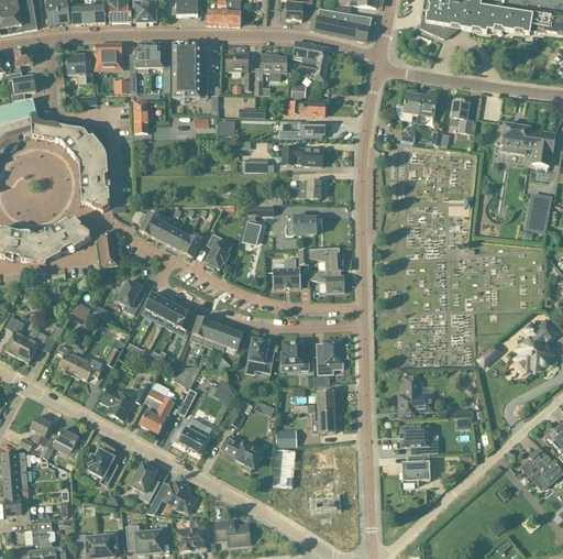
[(0,0),(0,34),(22,30),(37,28),(32,0),(0,0)]
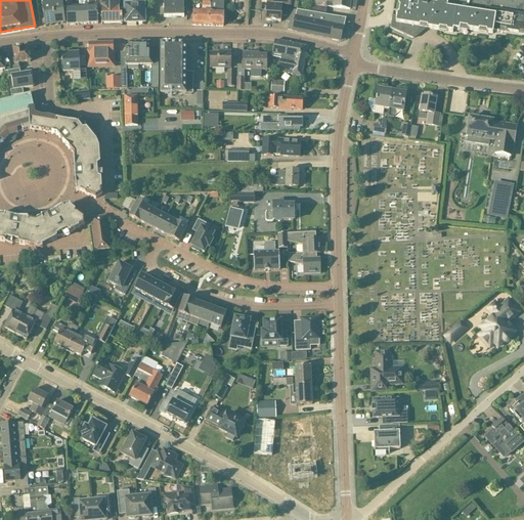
[(42,0),(45,23),(55,22),(52,0),(42,0)]
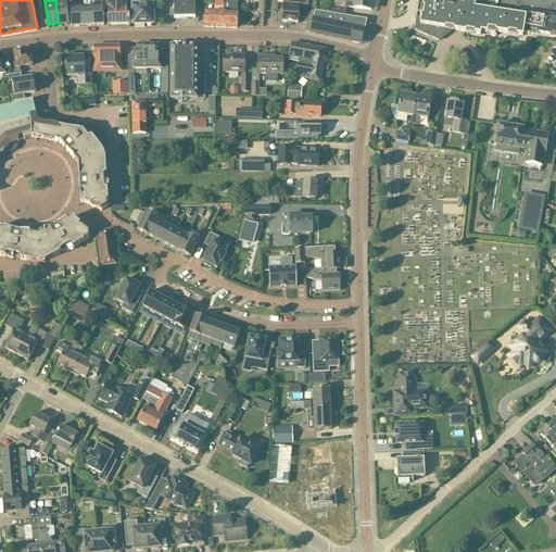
[(67,5),(71,5),(71,24),(81,23),(81,16),(85,15),(84,4),(76,4),(76,0),(55,0),(59,23),(68,21),(67,5)]
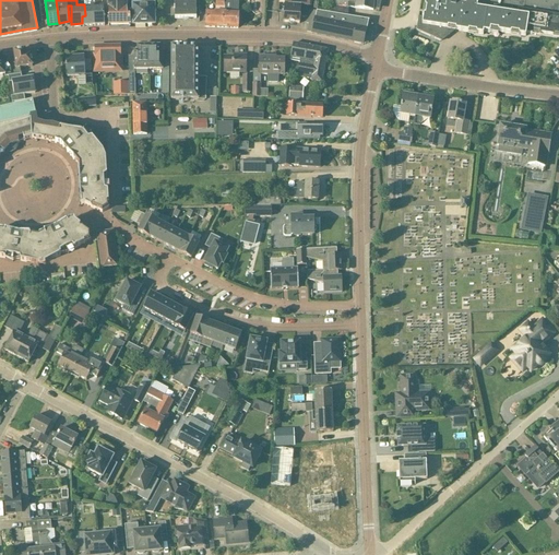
[(140,0),(140,2),(134,2),(134,0),(107,0),(108,4),(108,22),(130,22),(154,21),(154,1),(149,1),(149,0),(140,0)]
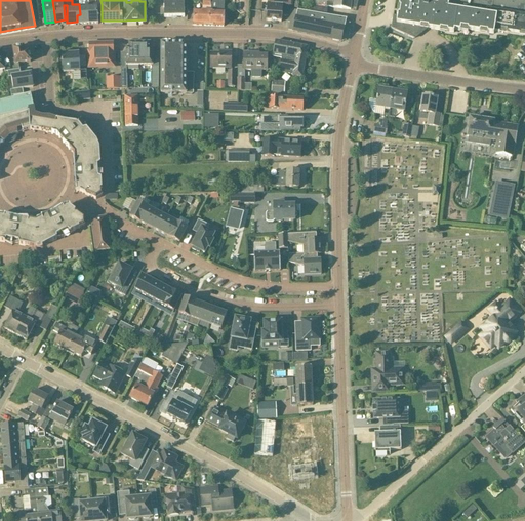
[(163,0),(164,14),(185,14),(184,0),(163,0)]
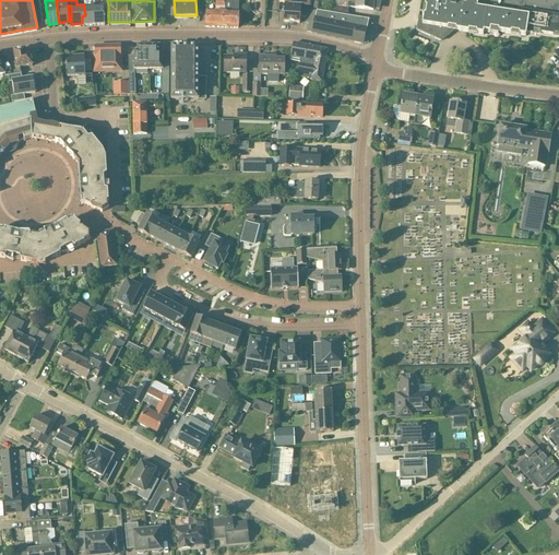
[(215,0),(215,8),(206,8),(205,24),(224,24),(225,0),(215,0)]
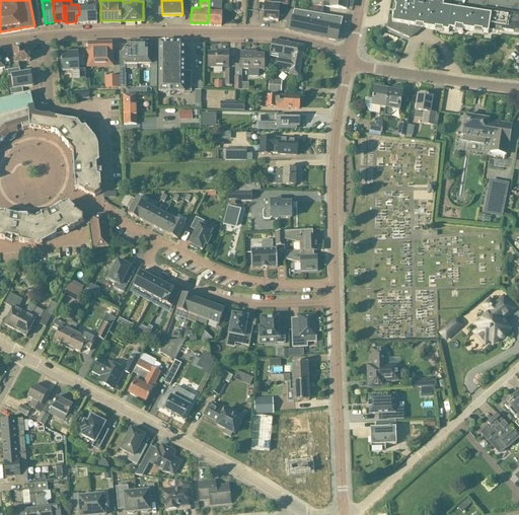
[(209,0),(208,22),(221,23),(221,7),(216,7),(216,0),(209,0)]
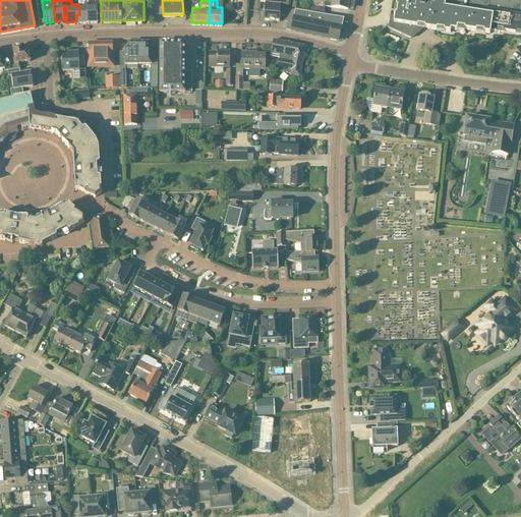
[(265,0),(264,17),(279,18),(280,1),(288,2),(288,0),(265,0)]
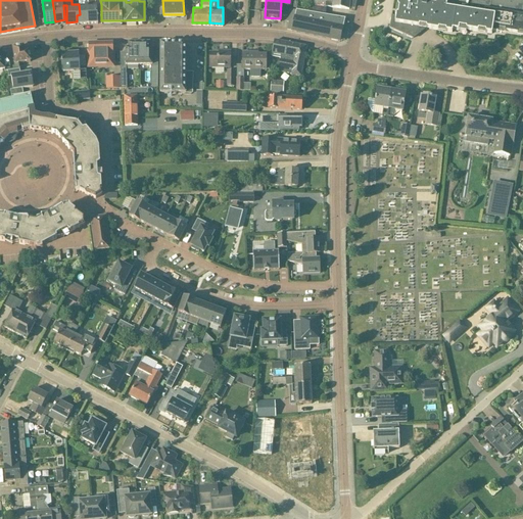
[(310,0),(308,9),(310,9),(325,11),(326,4),(349,6),(349,0),(310,0)]
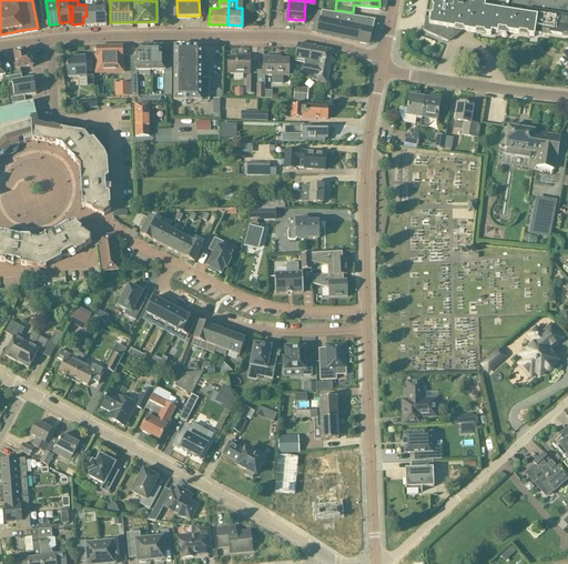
[(432,0),(432,3),(433,4),(432,11),(430,11),(429,14),(425,13),(423,28),(448,39),(454,26),(466,28),(474,29),(476,29),(476,28),(484,29),(484,31),(490,31),(490,29),(497,30),(498,26),(506,27),(506,29),(519,31),(519,29),(527,30),(527,32),(534,33),(534,30),(540,31),(541,28),(548,29),(548,30),(561,32),(561,31),(567,31),(567,0),(432,0)]
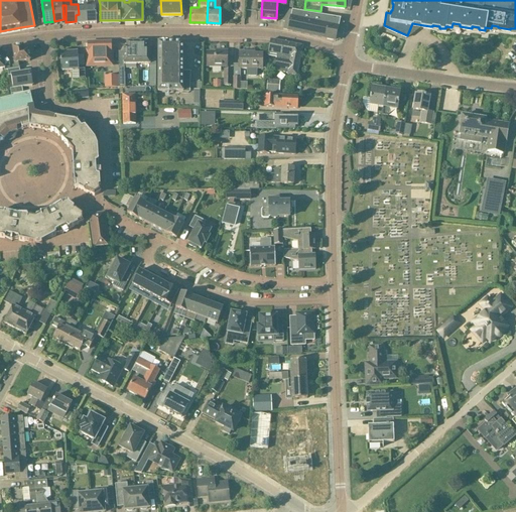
[(96,3),(78,4),(79,14),(76,15),(76,21),(97,20),(96,3)]
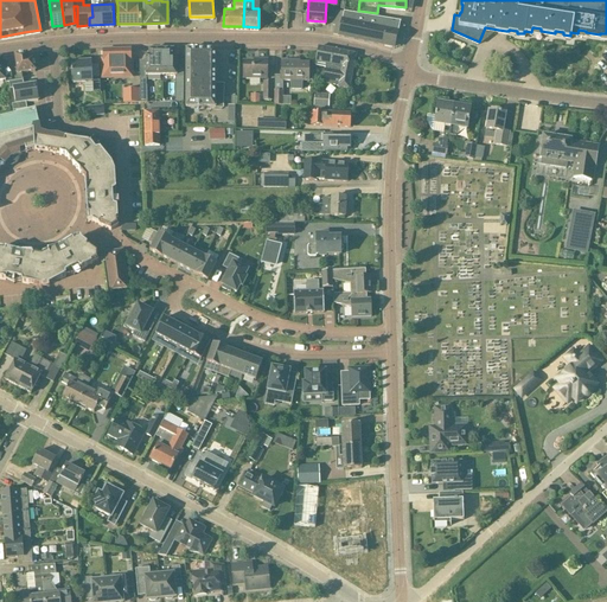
[(401,18),(359,11),(358,11),(344,8),(344,10),(336,7),(333,20),(340,21),(338,32),(395,44),(398,27),(401,18)]
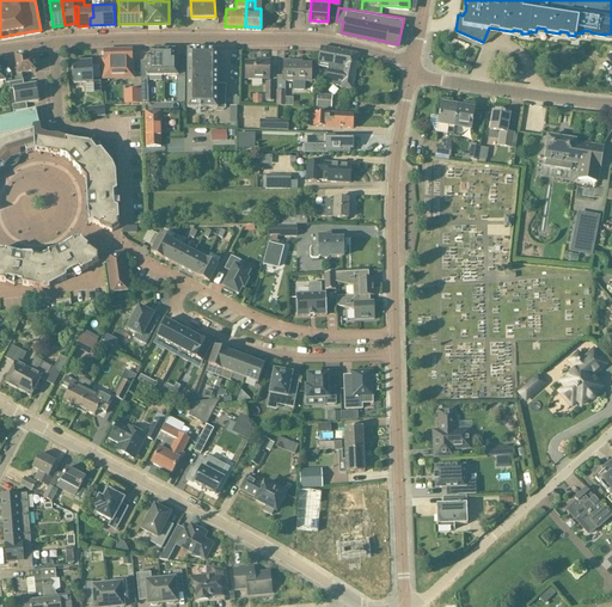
[(341,84),(353,86),(359,50),(322,43),(318,62),(329,65),(325,80),(341,83),(341,84)]
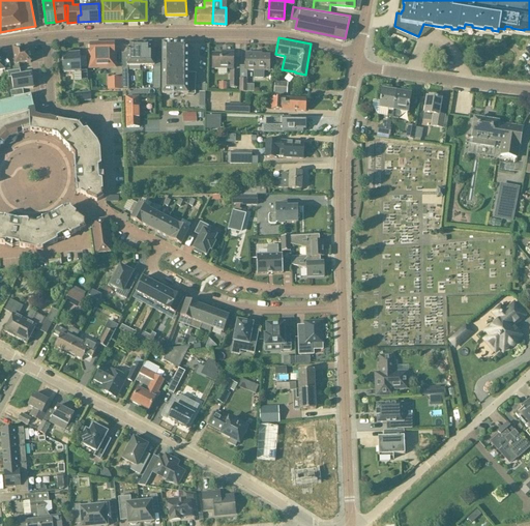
[(114,48),(114,40),(90,40),(90,48),(88,48),(88,66),(90,66),(117,65),(116,47),(114,48)]
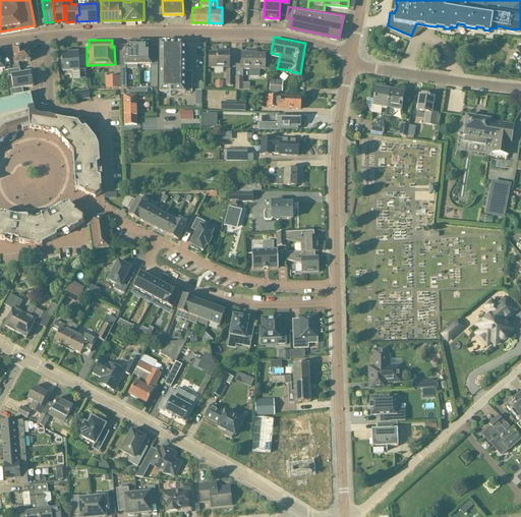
[(126,84),(126,64),(126,62),(138,62),(138,40),(128,40),(128,48),(125,48),(125,49),(119,49),(120,64),(120,84),(126,84)]
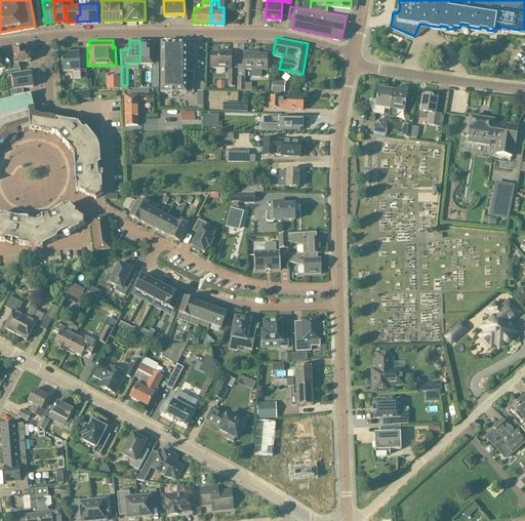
[(158,83),(159,65),(159,49),(153,49),(153,48),(150,48),(150,40),(139,40),(139,63),(152,63),(152,83),(158,83)]
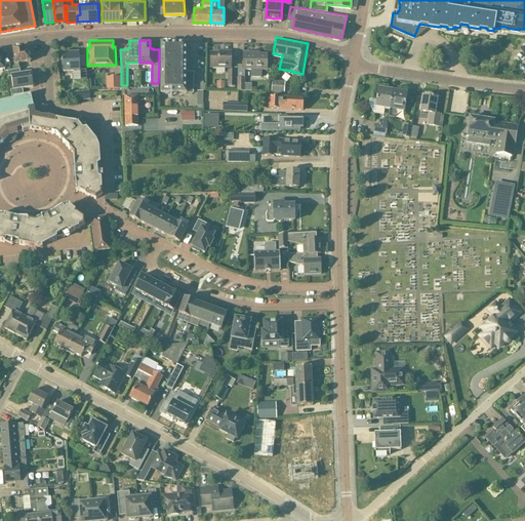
[(187,70),(187,40),(161,40),(160,89),(186,90),(194,90),(194,70),(187,70)]
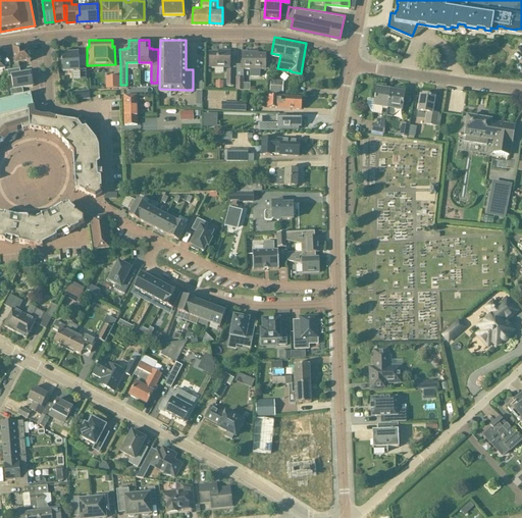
[(4,68),(7,68),(19,66),(20,66),(19,65),(18,60),(31,58),(29,48),(24,49),(23,44),(12,45),(14,55),(3,57),(2,47),(0,47),(0,66),(4,66),(4,68)]
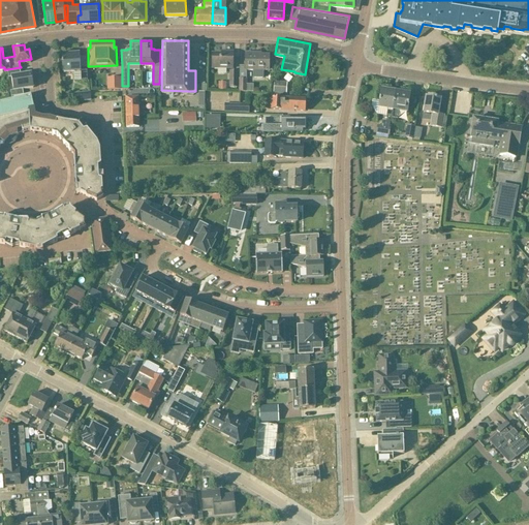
[(224,49),(224,51),(213,51),(212,65),(232,65),(232,49),(224,49)]
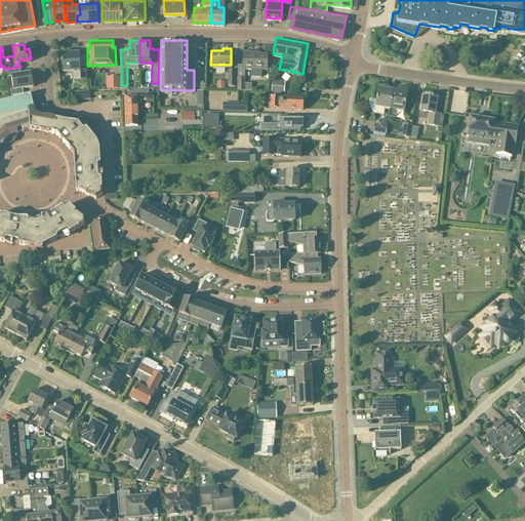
[(243,67),(251,67),(251,75),(261,75),(261,67),(267,67),(267,59),(272,59),(272,51),(267,51),(253,51),(253,49),(244,49),(243,67)]
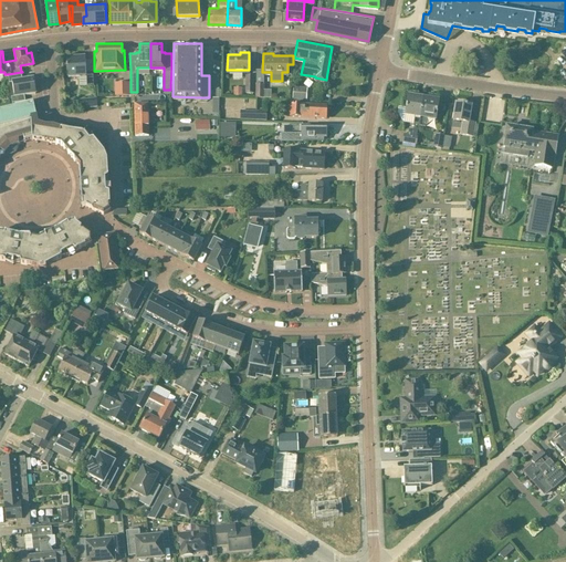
[(84,54),(66,55),(67,74),(80,74),(81,83),(94,82),(92,56),(84,56),(84,54)]
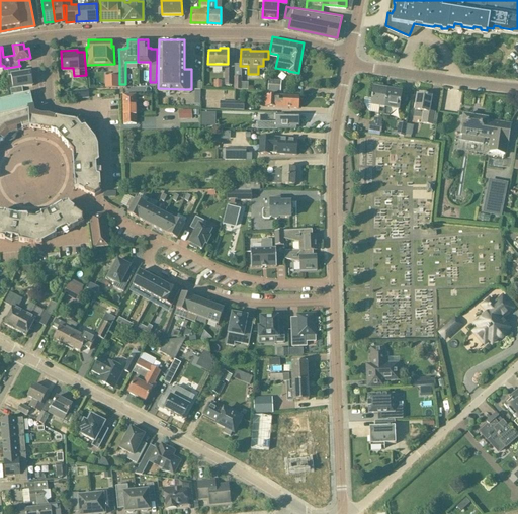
[(11,73),(13,85),(22,85),(32,83),(30,69),(20,71),(19,66),(7,68),(8,73),(11,73)]
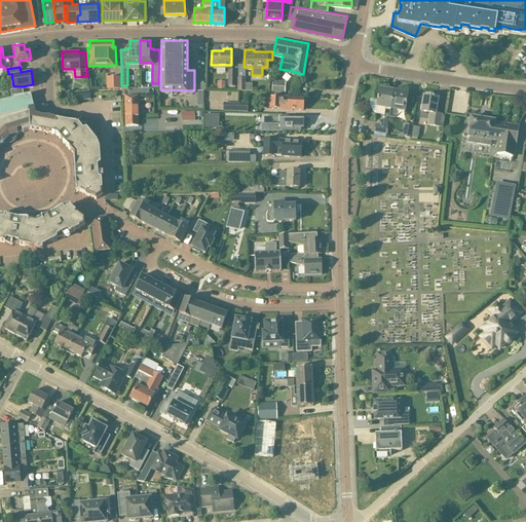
[(228,83),(236,84),(236,75),(236,67),(228,67),(228,83)]
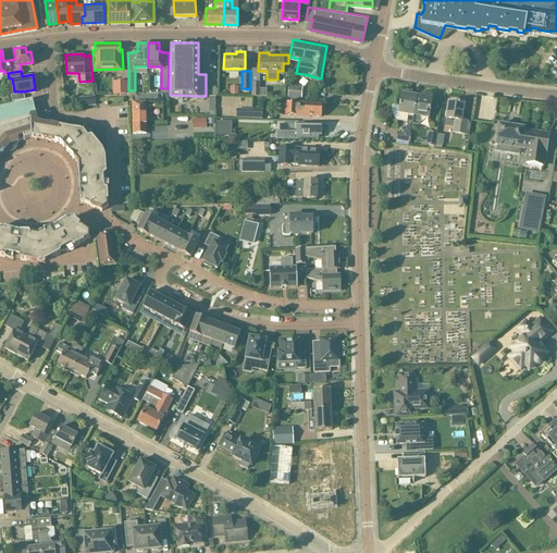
[(125,78),(113,78),(114,90),(126,90),(125,78)]
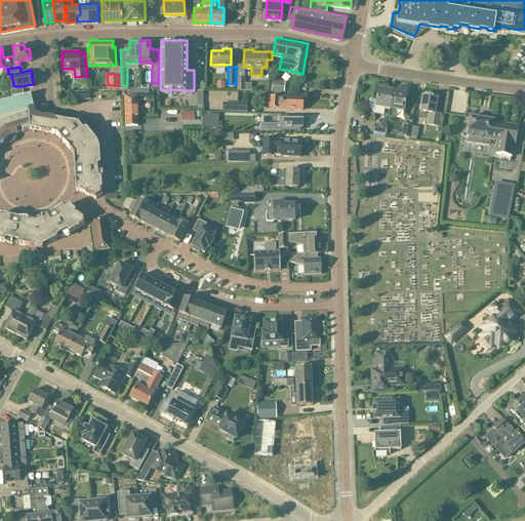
[(284,90),(285,78),(273,77),(272,89),(284,90)]
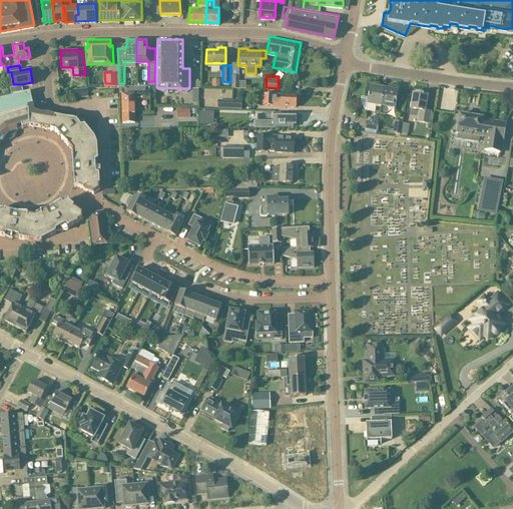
[(381,103),(384,86),(370,83),(367,101),(381,103)]
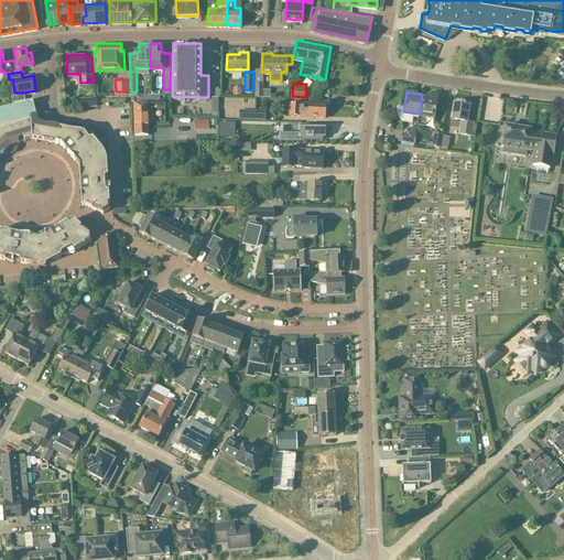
[(97,97),(97,94),(95,94),(78,96),(78,100),(79,105),(97,103),(97,97)]
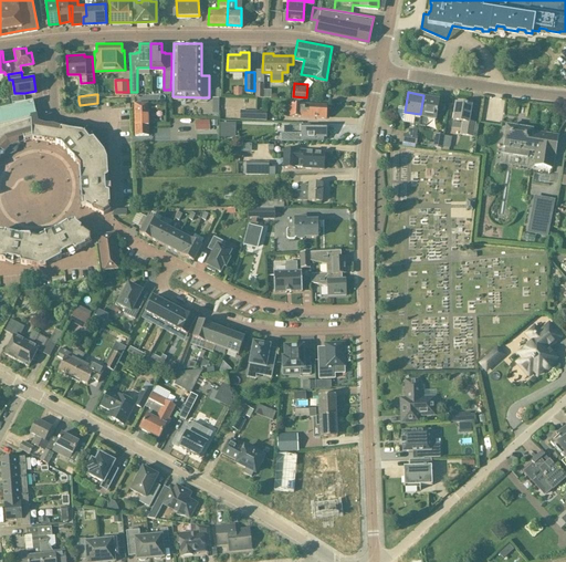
[(426,124),(427,115),(436,117),(439,97),(423,95),(420,114),(419,123),(426,124)]
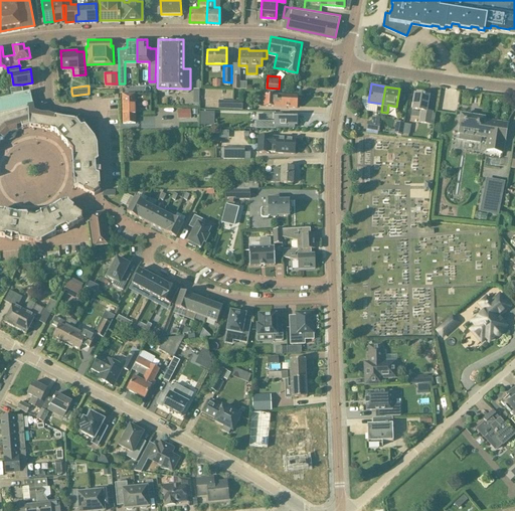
[(41,127),(45,128),(56,130),(71,149),(74,185),(77,185),(94,192),(100,188),(100,172),(97,171),(96,160),(99,158),(98,142),(95,136),(84,124),(81,125),(76,119),(79,116),(75,113),(54,109),(48,114),(45,114),(28,111),(28,106),(33,104),(30,90),(0,96),(0,140),(9,131),(29,125),(41,127)]
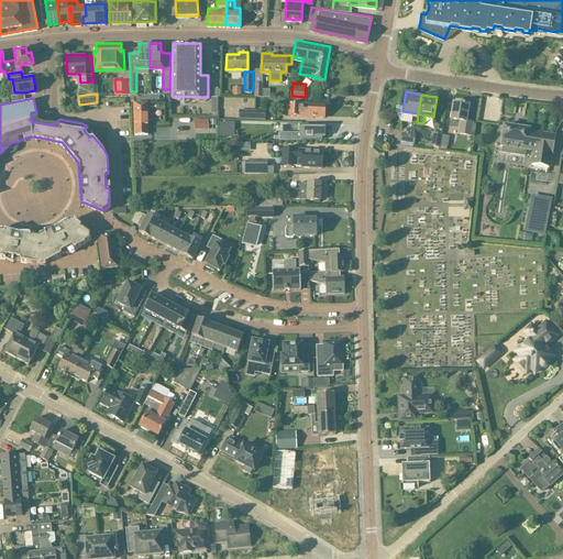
[(134,132),(148,131),(147,99),(133,100),(134,132)]
